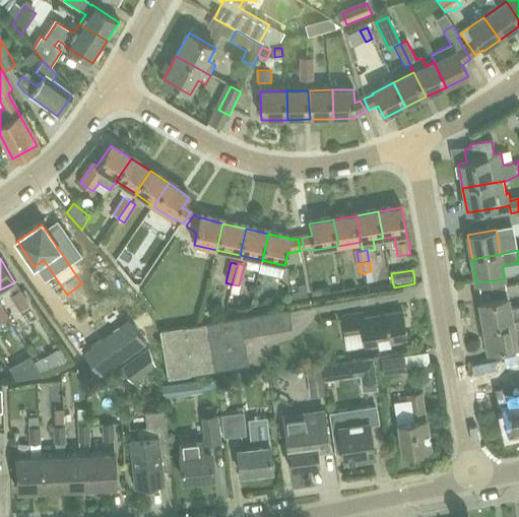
[(487,301),(512,296),(509,279),(483,283),(487,301)]
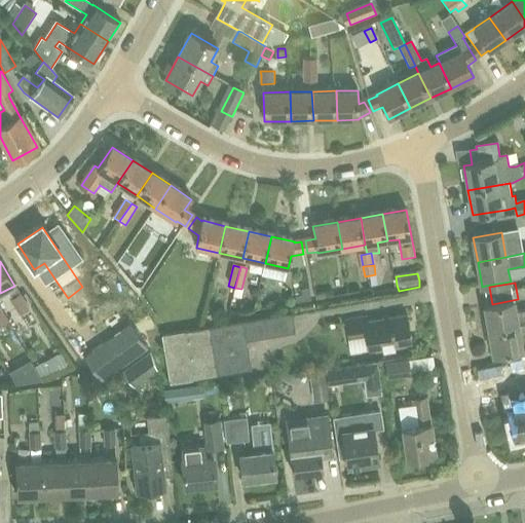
[(29,310),(21,296),(10,301),(20,315),(29,310)]
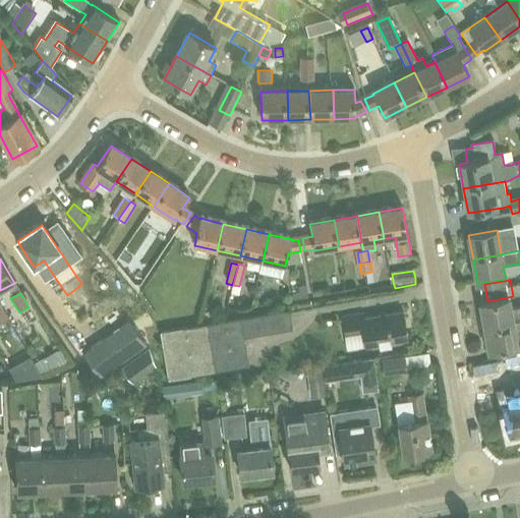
[(481,303),(485,328),(519,322),(519,309),(511,311),(509,299),(481,303)]
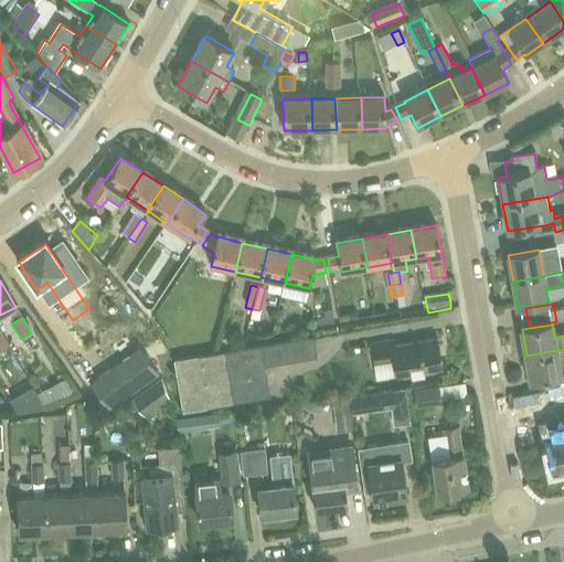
[(317,359),(315,338),(174,362),(183,413),(270,399),(265,368),(317,359)]
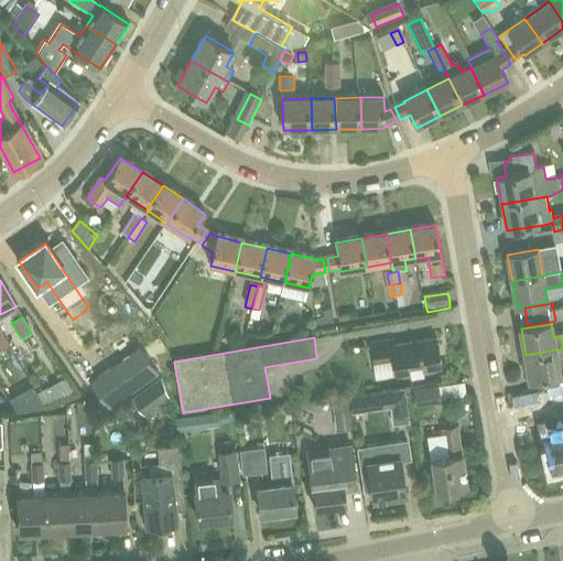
[(375,364),(394,360),(398,378),(441,370),(435,340),(393,347),(392,343),(372,346),(375,364)]
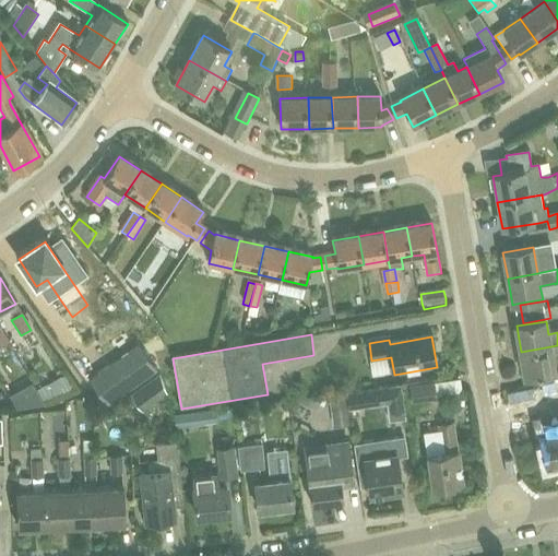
[(557,345),(521,352),(525,378),(555,373),(554,361),(557,359),(557,345)]
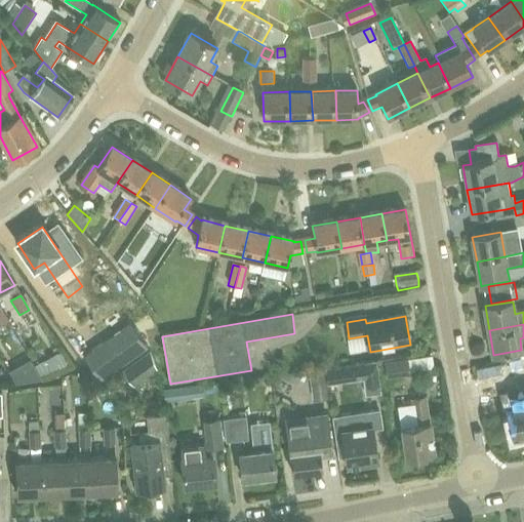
[(85,357),(103,383),(148,351),(129,325),(85,357)]
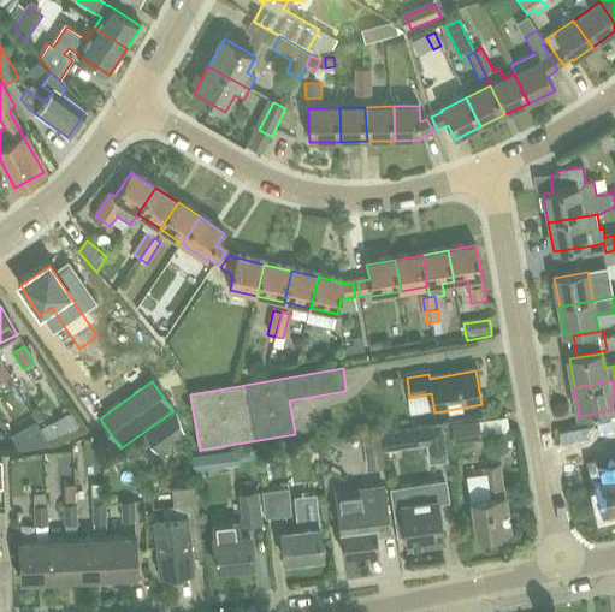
[(185,437),(179,421),(177,414),(145,438),(157,457),(185,437)]
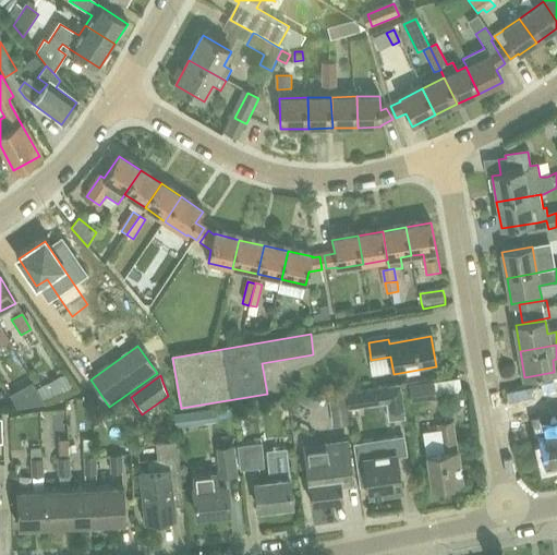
[(409,388),(411,403),(412,405),(437,401),(434,384),(409,387),(409,388)]
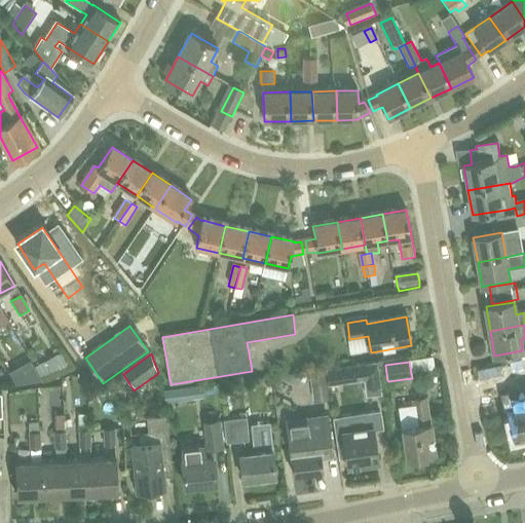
[(327,374),(330,399),(342,397),(340,385),(366,381),(367,390),(381,387),(378,364),(326,371),(327,374)]
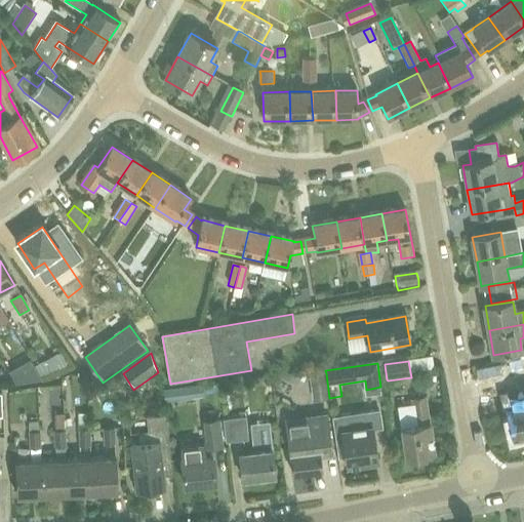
[(17,386),(31,384),(22,368),(11,374),(17,386)]
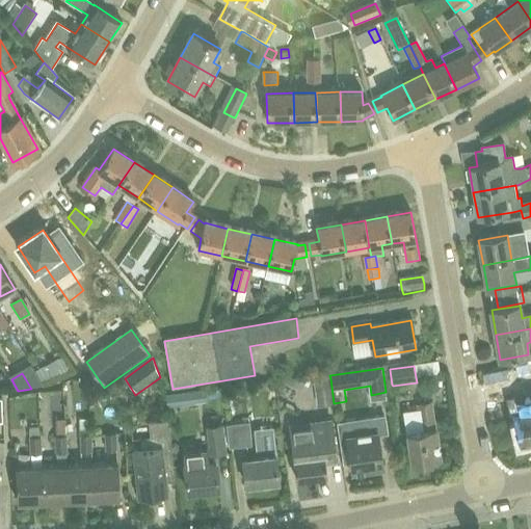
[(329,378),(313,380),(314,380),(317,408),(334,406),(329,378)]
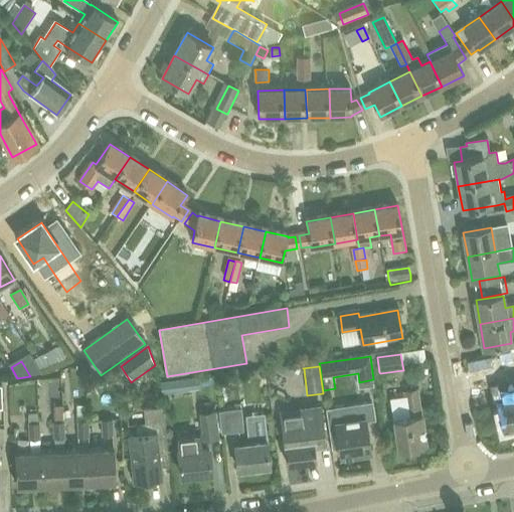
[(200,391),(200,387),(199,380),(184,382),(185,393),(200,391)]
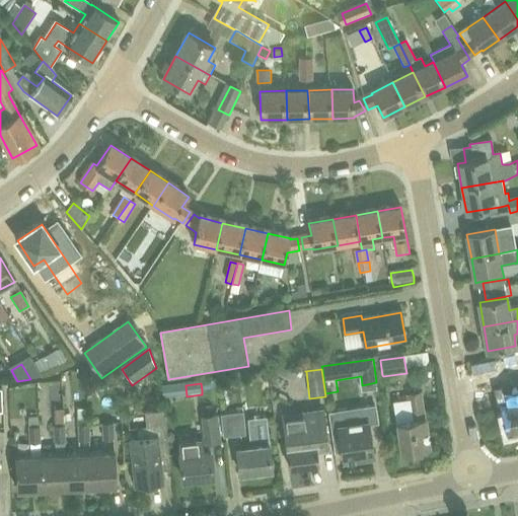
[(495,389),(494,389),(498,409),(502,408),(508,434),(517,431),(517,387),(496,393),(495,389)]
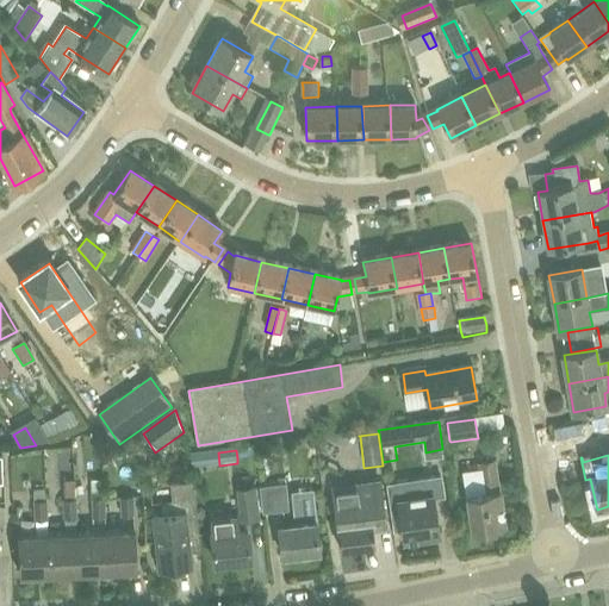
[(468,500),(473,532),(505,528),(499,494),(498,494),(493,463),(480,466),(480,472),(463,474),(466,500),(468,500)]
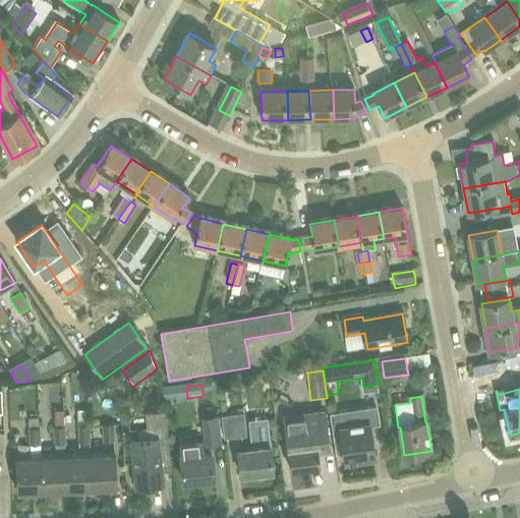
[(354,426),(340,428),(342,442),(345,464),(376,459),(371,438),(370,428),(380,427),(377,409),(352,412),(353,420),(354,426)]
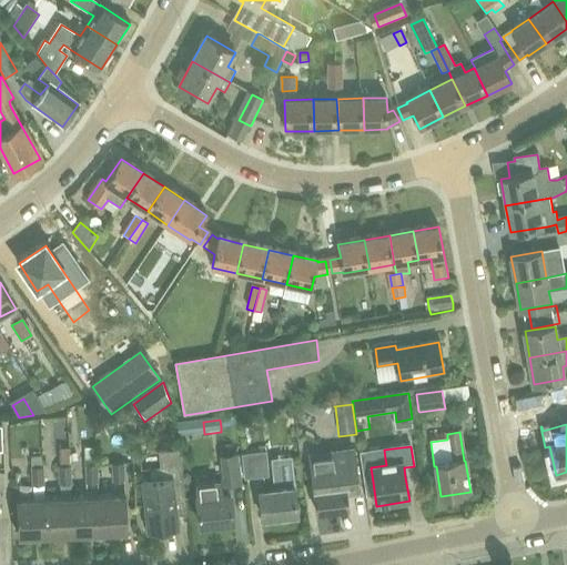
[(143,483),(149,533),(179,530),(175,507),(186,506),(181,451),(160,453),(162,470),(150,471),(151,482),(143,483)]
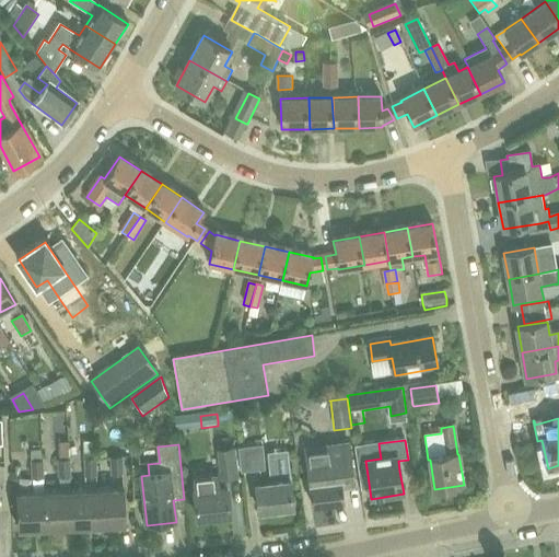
[(349,445),(328,449),(306,451),(309,466),(311,484),(309,484),(312,507),(345,502),(341,479),(340,472),(352,470),(349,445)]
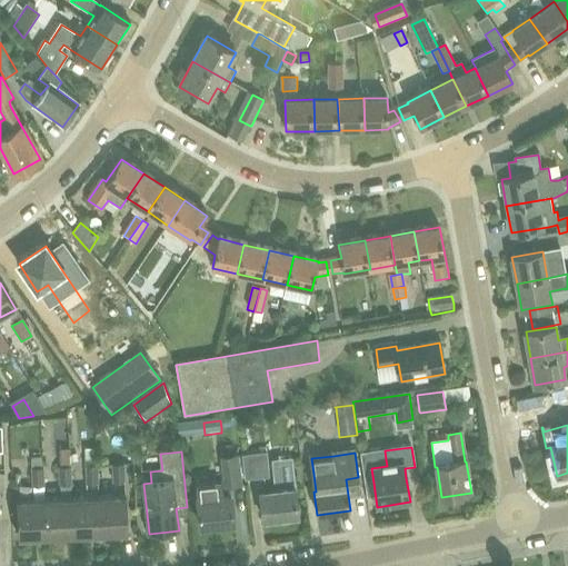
[(267,454),(242,457),(246,482),(270,478),(267,454)]
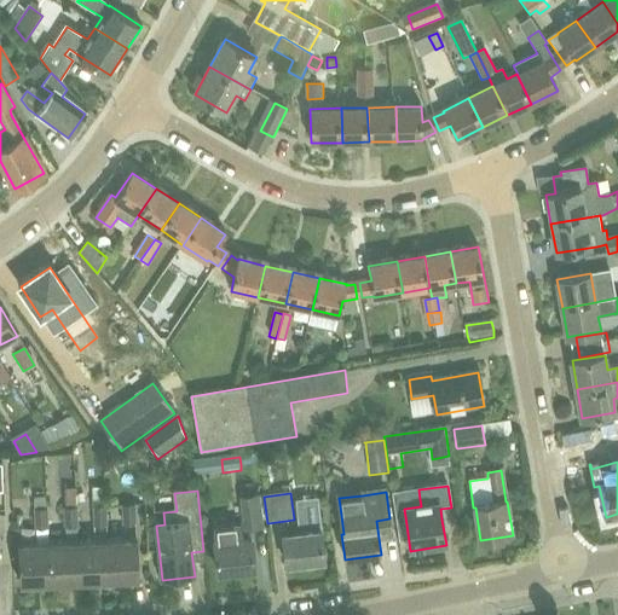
[(214,544),(218,574),(255,570),(250,529),(263,528),(259,497),(242,499),(244,522),(241,523),(241,527),(213,529),(215,544),(214,544)]
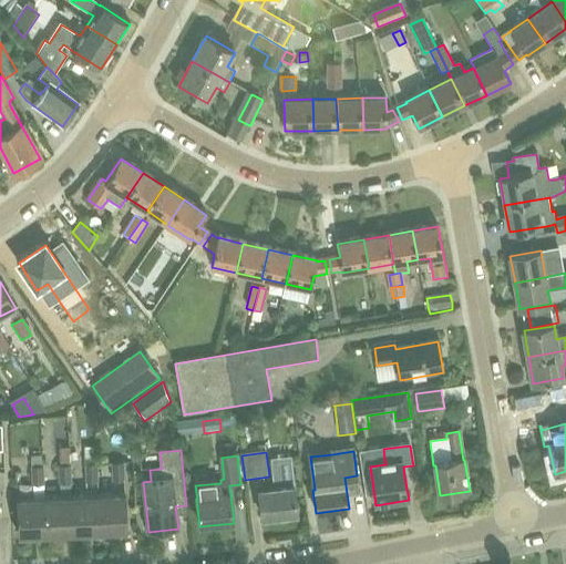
[(32,469),(31,469),(33,500),(17,501),(19,537),(47,536),(44,500),(44,486),(45,486),(44,469),(42,469),(41,457),(32,458),(32,469)]
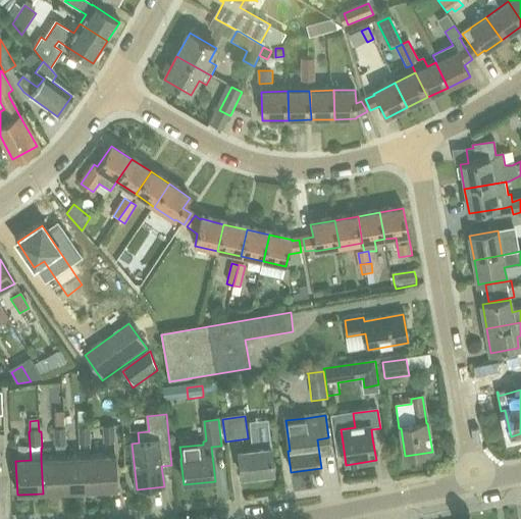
[(239,453),(242,479),(274,475),(271,449),(268,422),(250,424),(252,447),(254,447),(254,451),(239,453)]
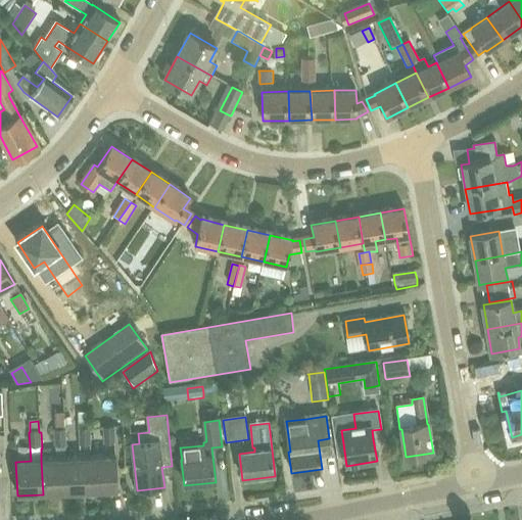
[(114,428),(103,428),(104,444),(115,444),(114,428)]
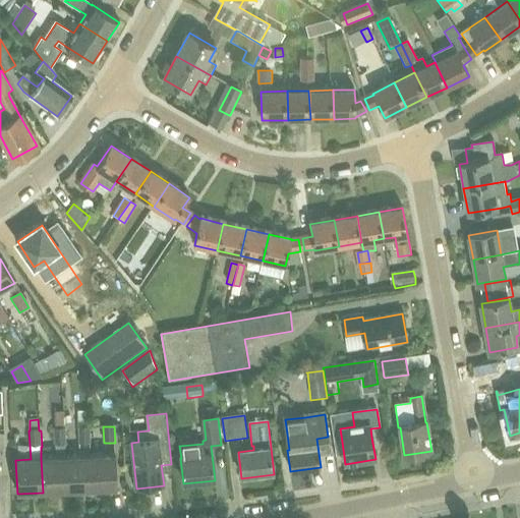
[(90,427),(78,428),(78,445),(91,444),(90,427)]
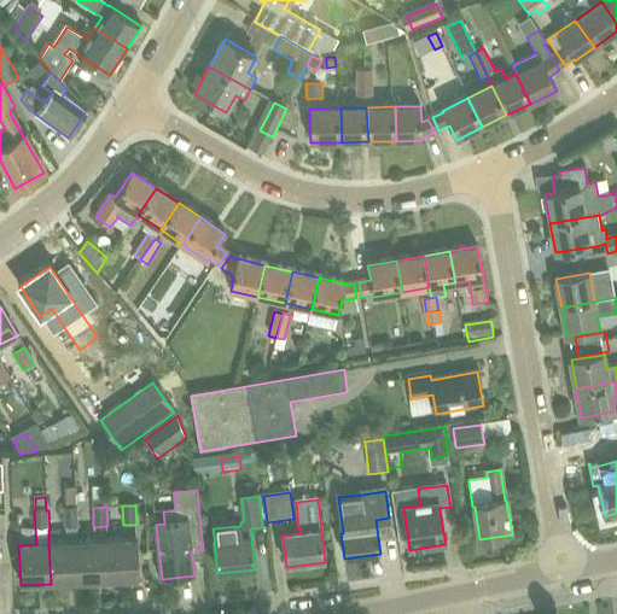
[(79,508),(64,509),(65,528),(79,528),(79,508)]
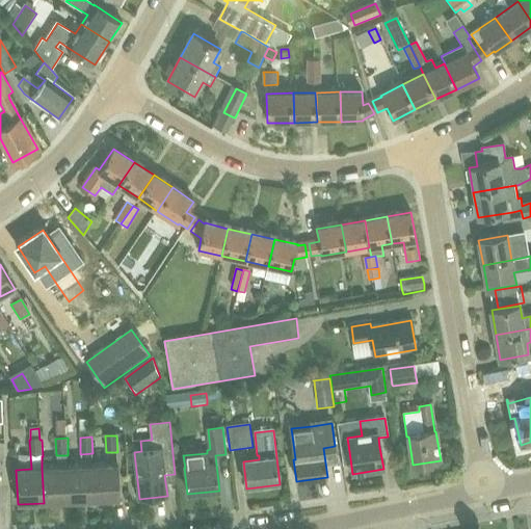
[(91,467),(94,501),(120,499),(118,465),(91,467)]
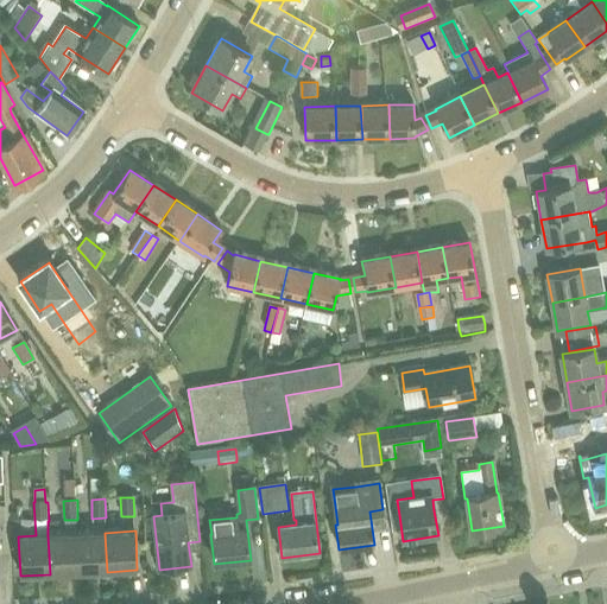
[(107,572),(105,533),(76,534),(78,573),(107,572)]
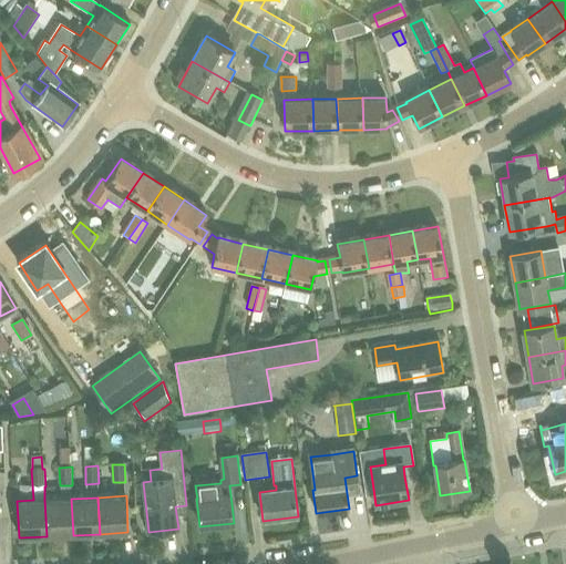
[(73,535),(71,499),(44,500),(47,536),(73,535)]
